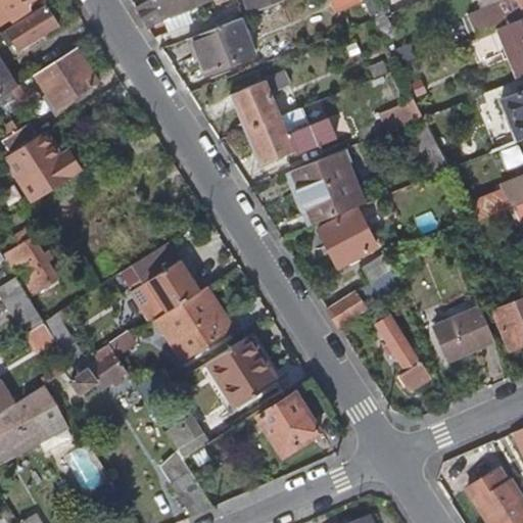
[(25,3),(29,0),(0,0),(0,27),(13,18),(29,8),(25,3)]
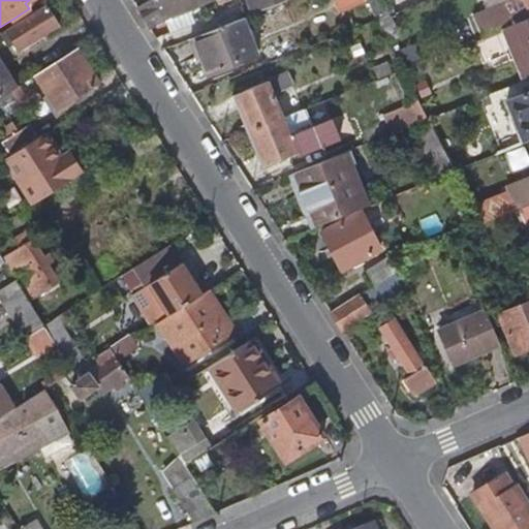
[(144,0),(134,4),(148,25),(162,17),(204,0),(144,0)]
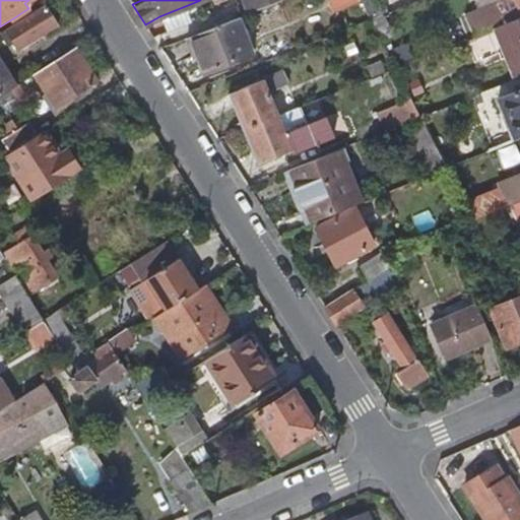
[(243,0),(247,12),(277,0),(243,0)]
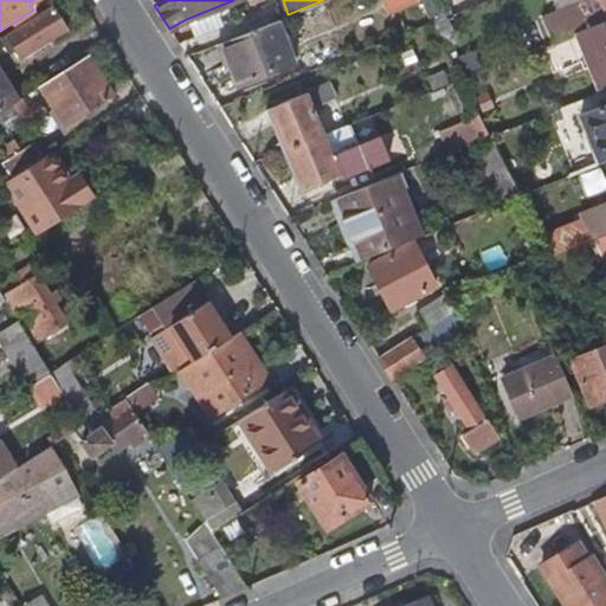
[(379,0),(385,12),(414,0),(379,0)]
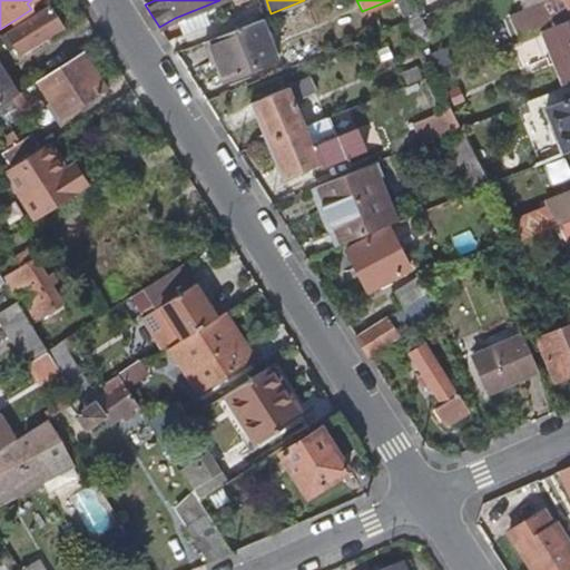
[(394,0),(406,21),(418,17),(419,16),(410,0),(394,0)]
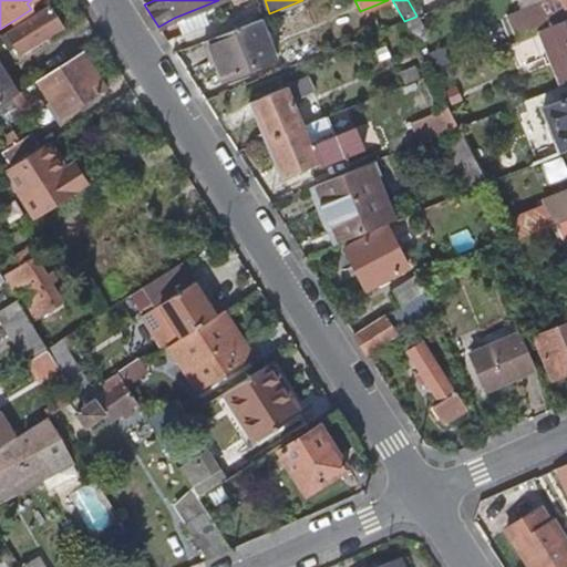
[(566,20),(558,0),(545,0),(546,1),(555,24),(566,20)]
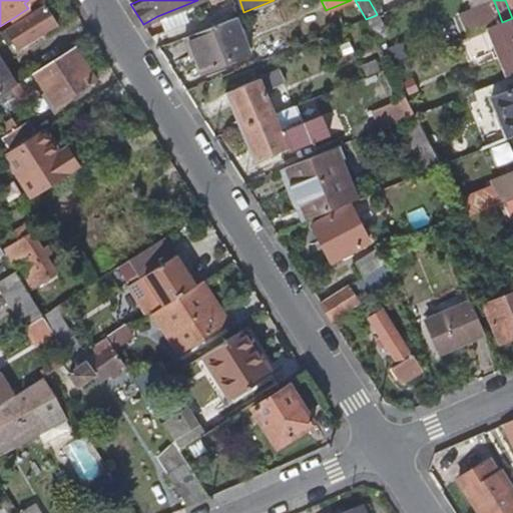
[(456,17),(462,37),(486,28),(502,22),(494,1),(456,17)]
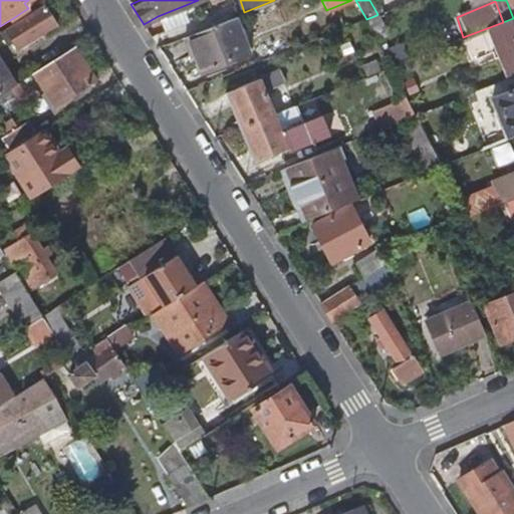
[(56,26),(46,8),(1,36),(9,49),(14,46),(18,51),(56,26)]
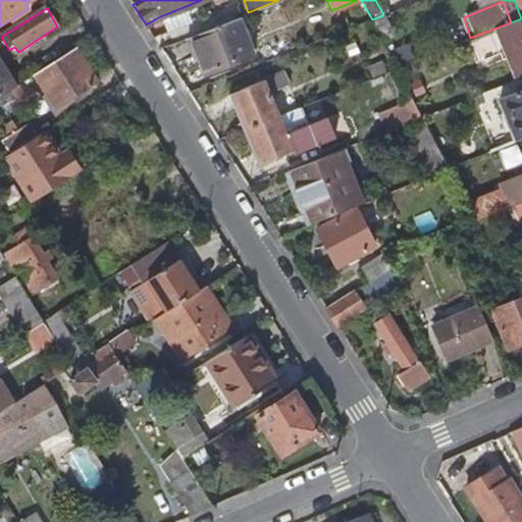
[(395,37),(382,15),(372,19),(380,36),(384,43),(395,37)]
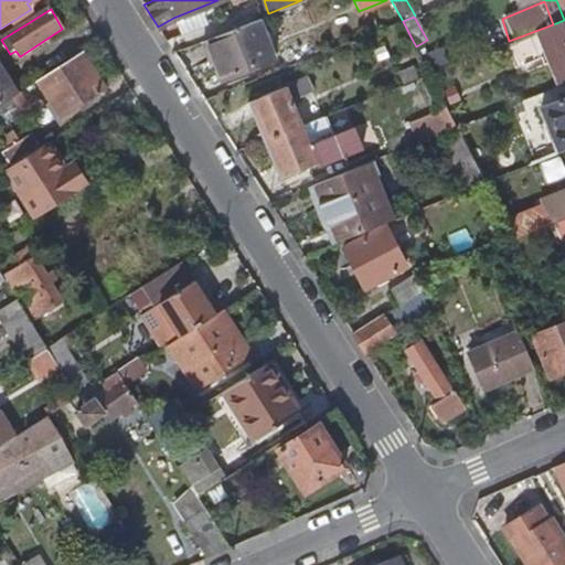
[(255,19),(206,39),(224,82),(273,63),(255,19)]
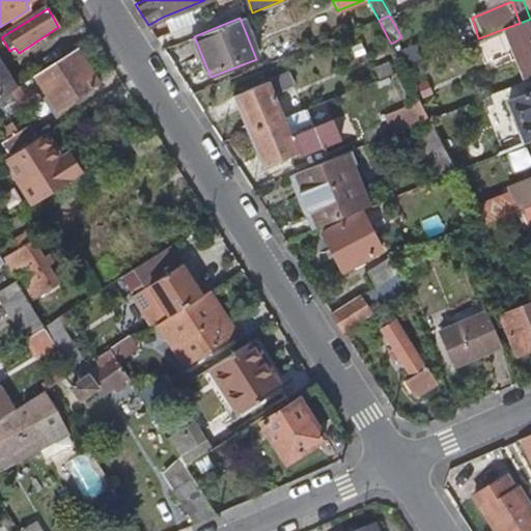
[(524,81),(530,78),(530,18),(530,19),(520,23),(503,29),(524,81)]
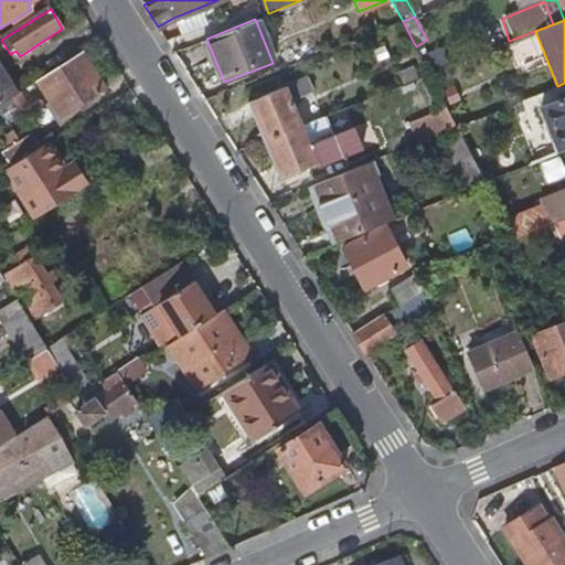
[(387,59),(383,49),(372,54),(376,64),(387,59)]
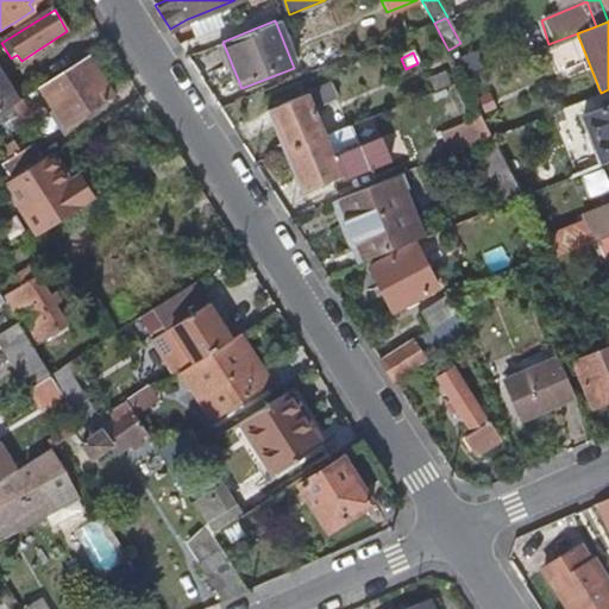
[(117,98),(92,56),(42,87),(68,130),(117,98)]
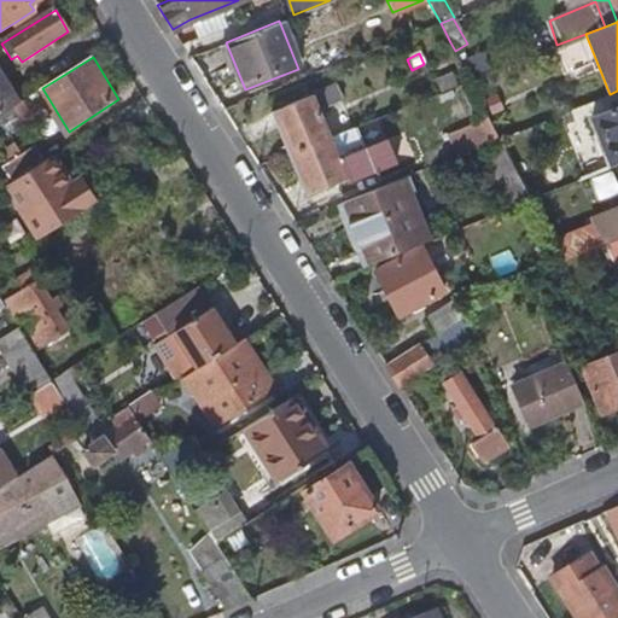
[(0,115),(19,103),(0,71),(0,115)]
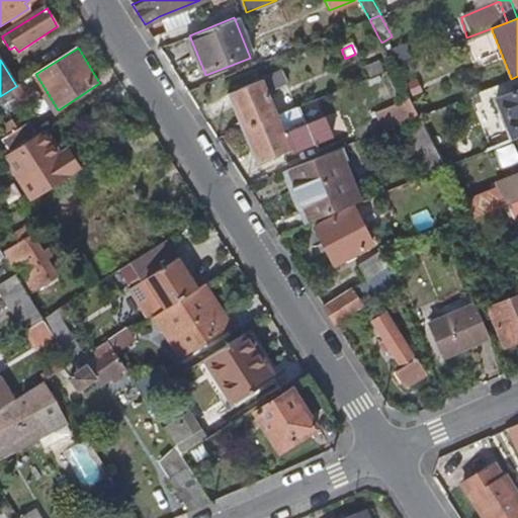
[(381,72),(377,64),(363,70),(366,77),(381,72)]
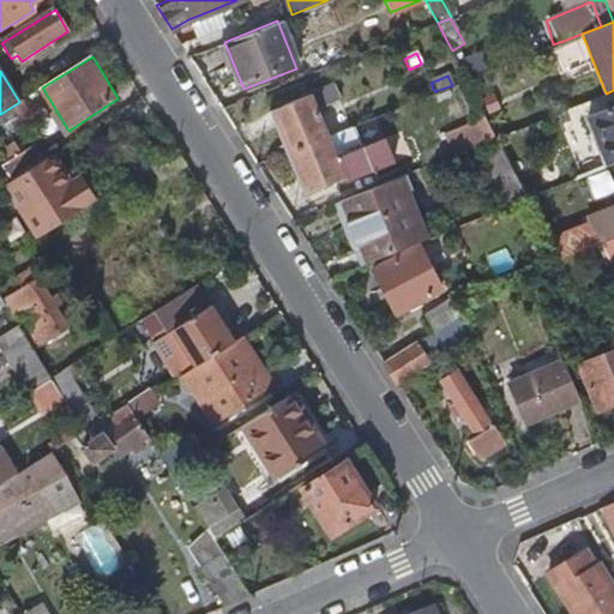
[(270,110),(286,150),(327,134),(317,107),(338,100),(332,85),(270,110)]
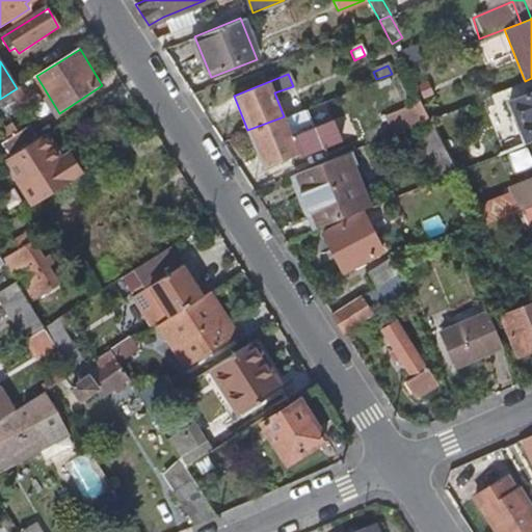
[(429,80),(419,85),(424,98),(434,92),(429,80)]
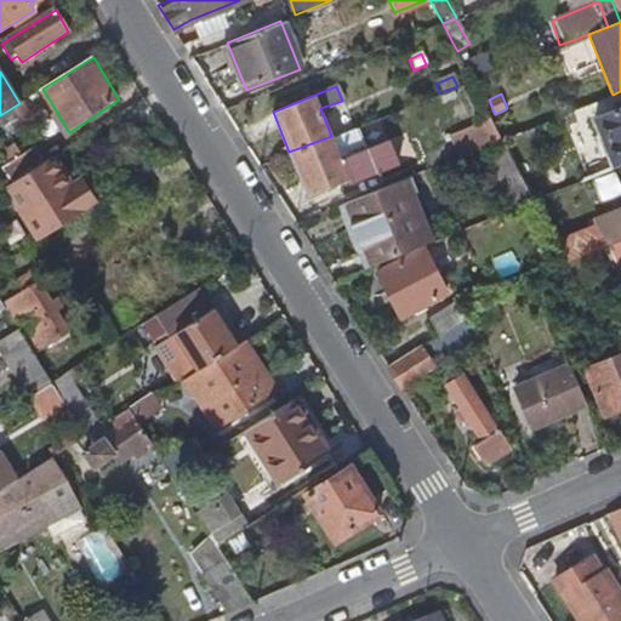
[(29,119),(20,103),(0,115),(0,127),(5,135),(29,119)]
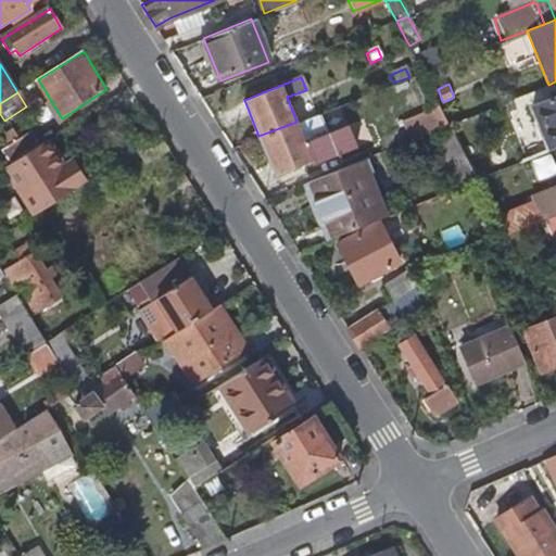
[(552,149),(555,147),(555,97),(534,105),(552,149)]
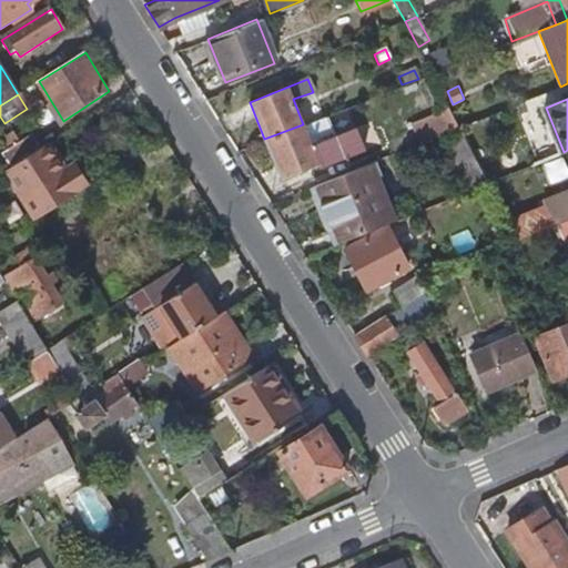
[(459,127),(448,107),(412,123),(419,143),(459,127)]
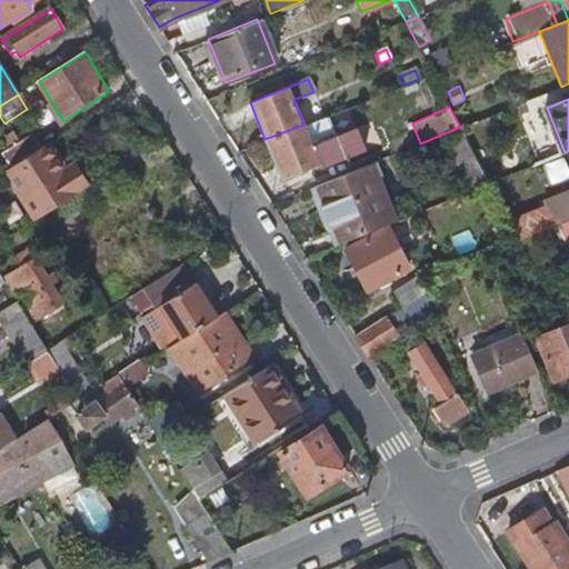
[(303,125),(265,139),(280,178),(320,162),(315,151),(338,142),(327,115),(303,125)]
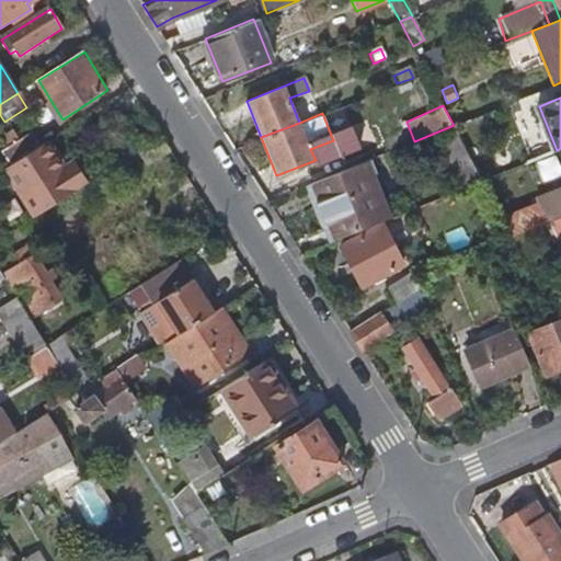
[(10,168),(42,147),(33,133),(1,152),(10,168)]
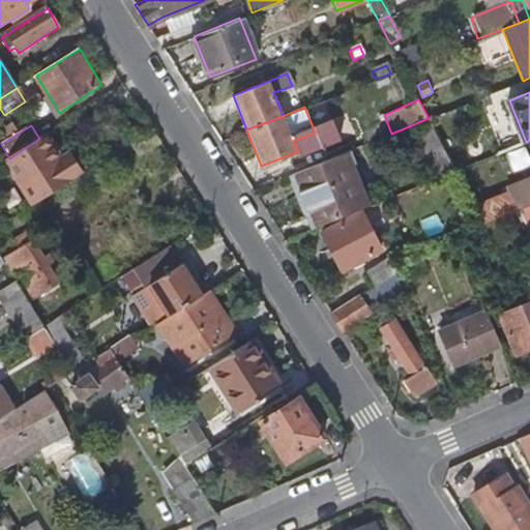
[(442,145),(433,126),(417,135),(424,152),(442,145)]
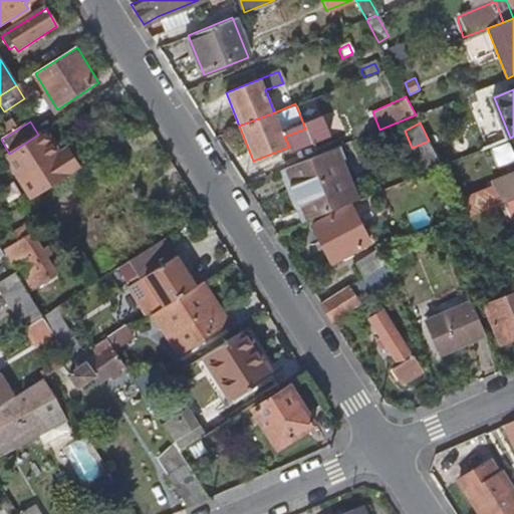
[(284,137),(289,147),(309,139),(305,129),(284,137)]
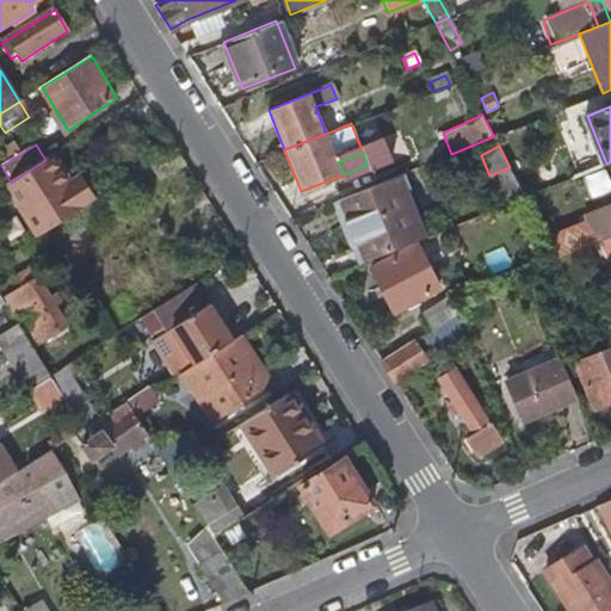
[(66,181),(50,158),(45,160),(11,183),(5,186),(39,239),(88,207),(72,178),(66,181)]
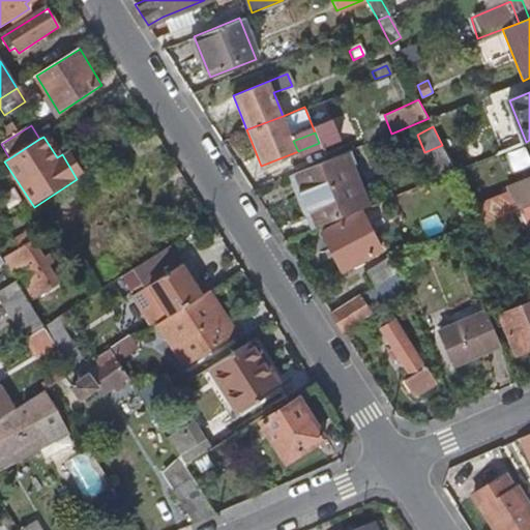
[(436,177),(454,170),(442,145),(424,152),(436,177)]
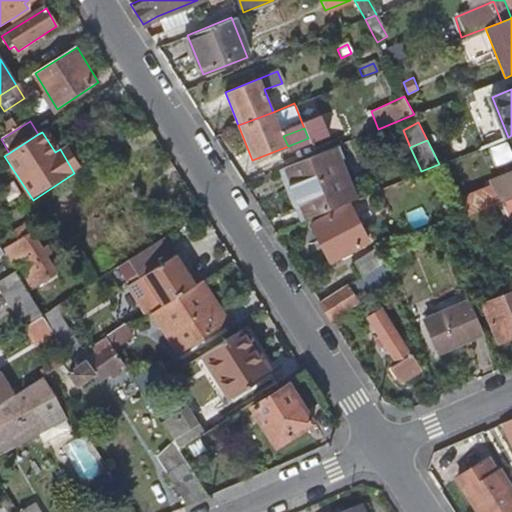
[(286,191),(297,221),(356,198),(334,146),(283,167),(292,189),(286,191)]
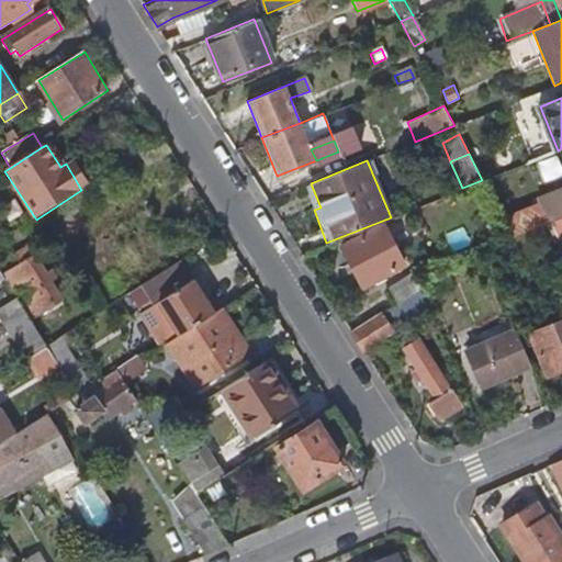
[(561,192),(540,202),(548,223),(551,222),(561,216),(561,192)]
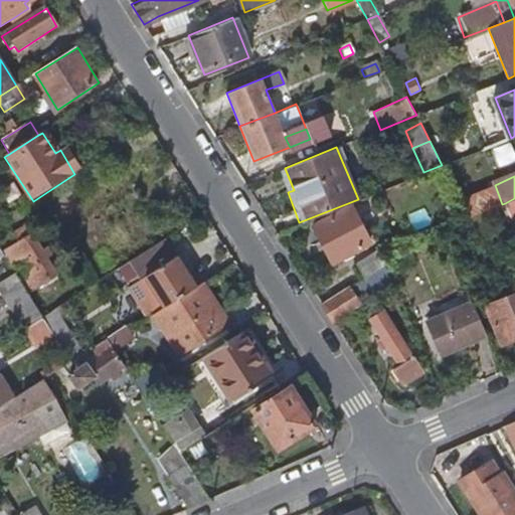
[(514,214),(514,198),(505,203),(508,212),(510,216),(514,214)]
